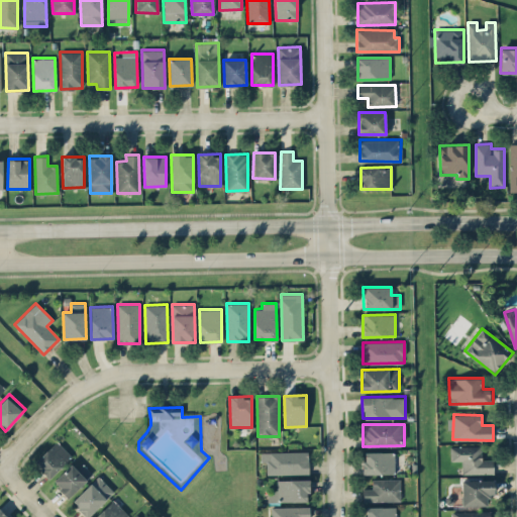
[(33,462),(47,478),(72,455),(57,440),(33,462)]
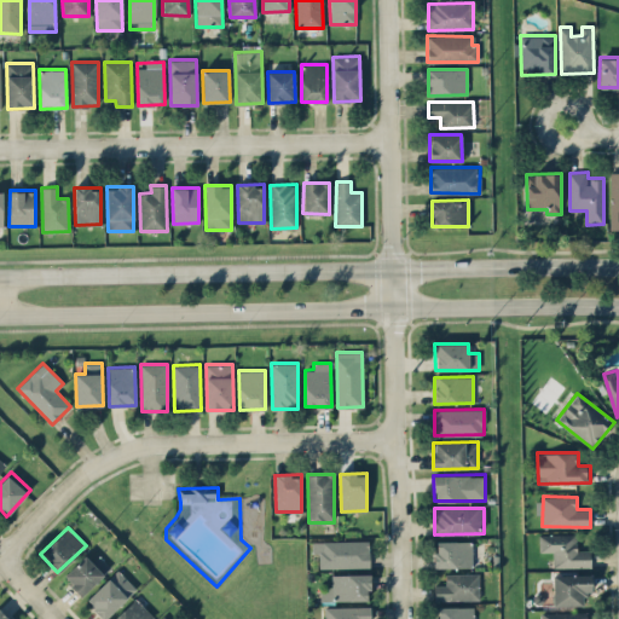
[(539,551),(553,551),(554,567),(591,566),(591,549),(577,549),(577,533),(538,534),(539,551)]
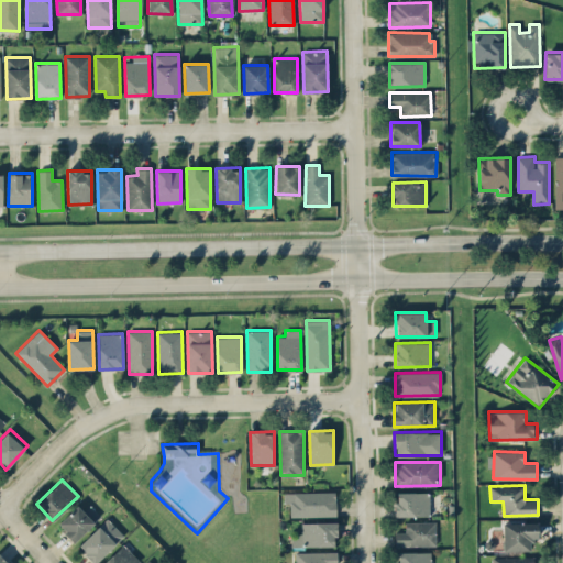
[(337,516),(335,492),(284,493),(285,503),(290,503),(290,516),(337,516)]
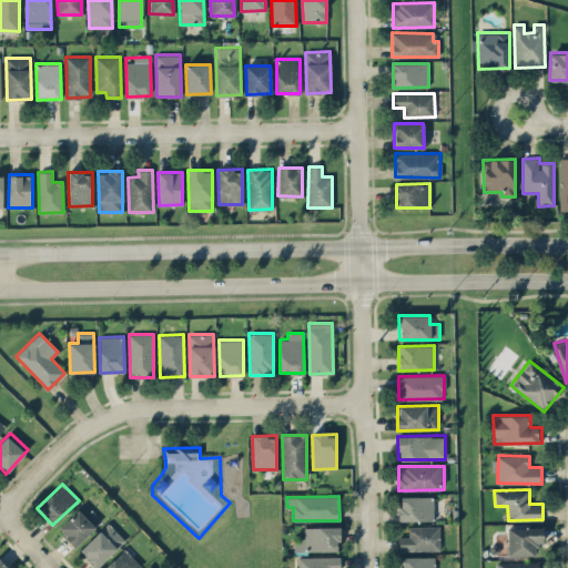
[(399,520),(434,520),(433,496),(398,496),(399,520)]
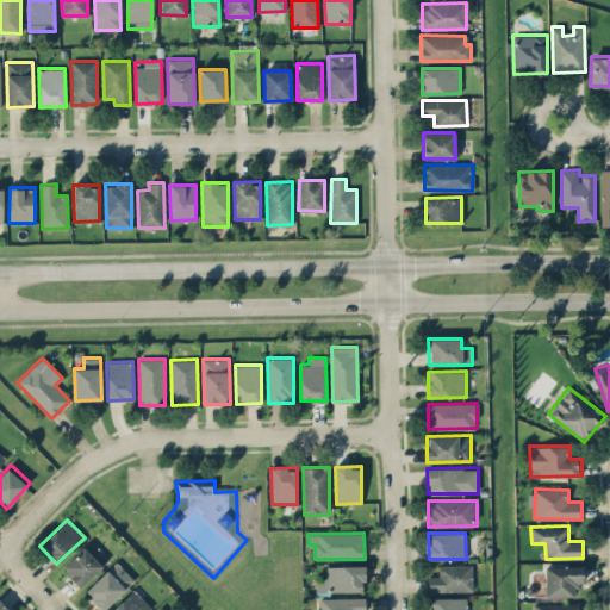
[(98,547),(91,553),(83,547),(62,568),(80,586),(110,559),(98,547)]
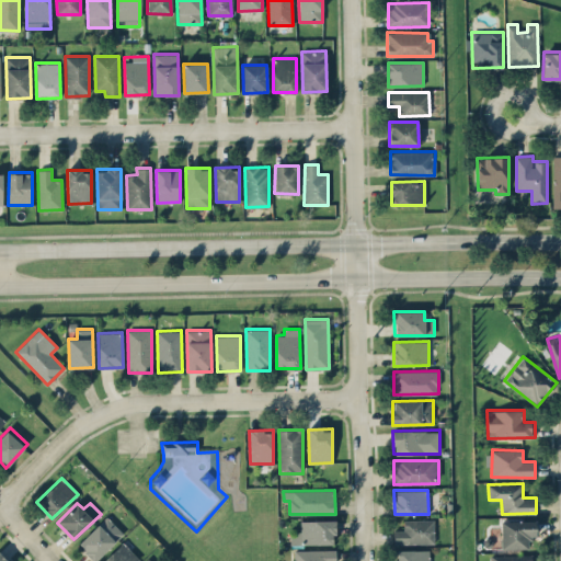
[(78,545),(93,560),(94,560),(124,533),(106,516),(78,545)]
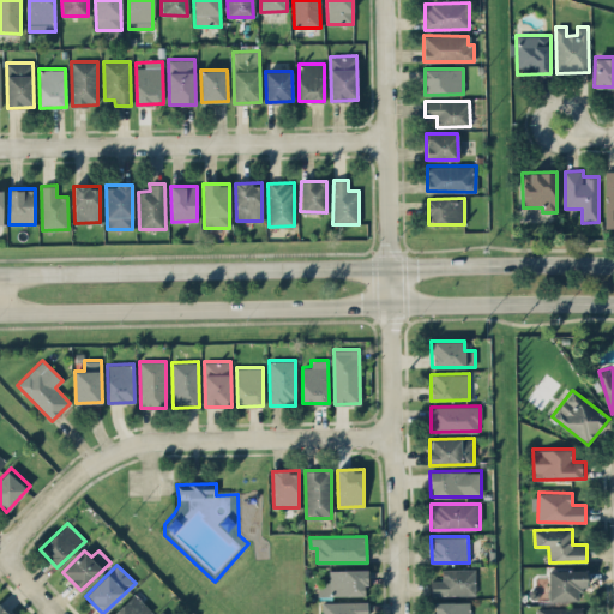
[(319,596),(367,595),(367,569),(329,570),(329,582),(319,582),(319,596)]
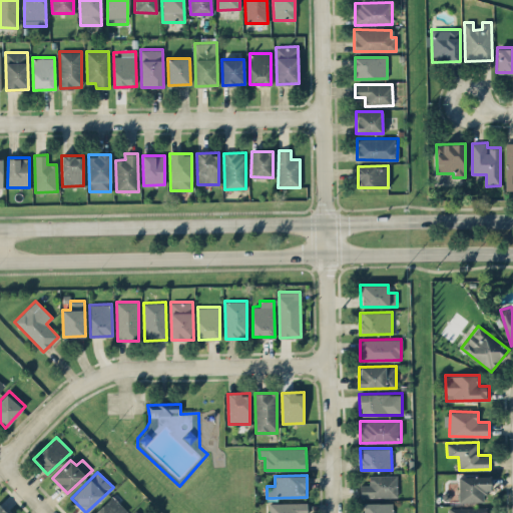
[(397,497),(397,475),(369,475),(369,484),(360,484),(360,497),(397,497)]
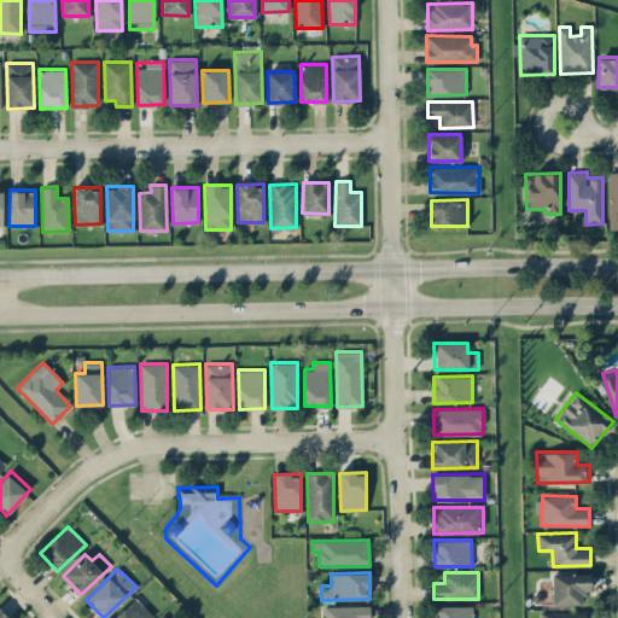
[(552,605),(582,604),(582,592),(592,592),(592,573),(552,573),(552,605)]
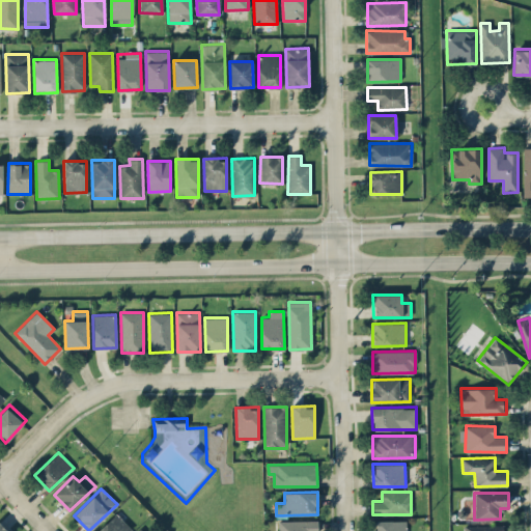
[(96,530),(130,530),(132,529),(116,512),(96,530)]
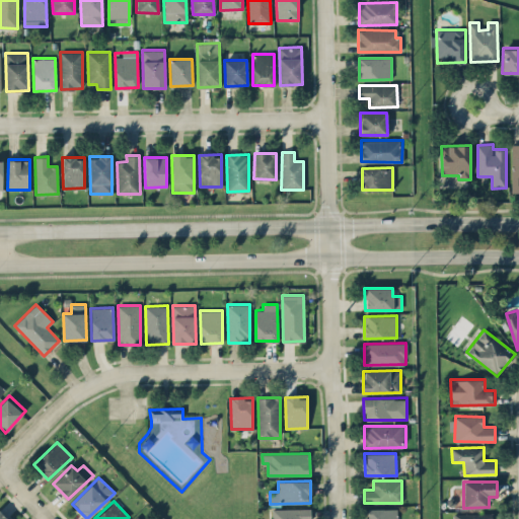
[(310,518),(311,508),(272,508),(272,518),(310,518)]
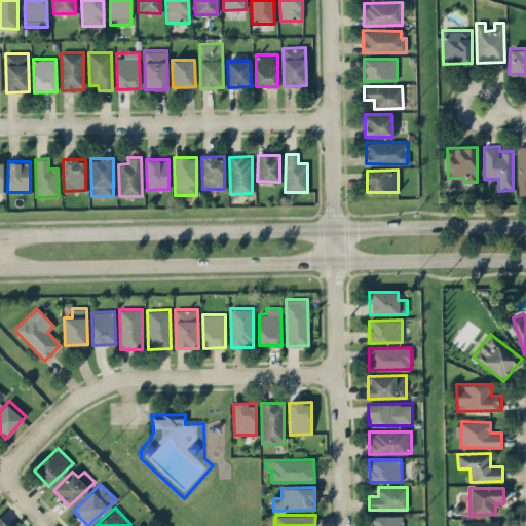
[(370,525),(402,525),(402,515),(371,516),(370,525)]
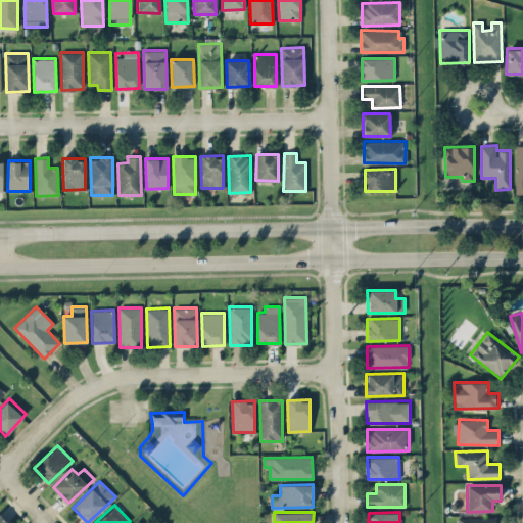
[(0,522),(8,522),(0,513),(0,522)]
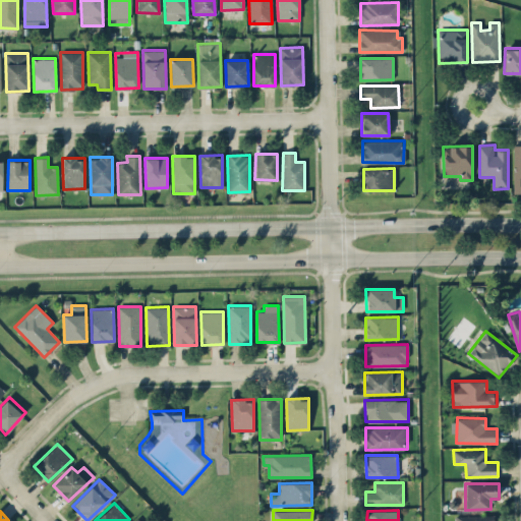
All buildings are outlined.
